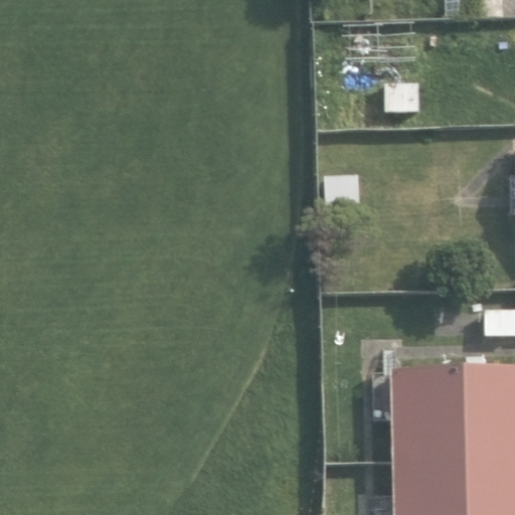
[(514,0),(473,0),(473,19),(514,18),(514,0)]
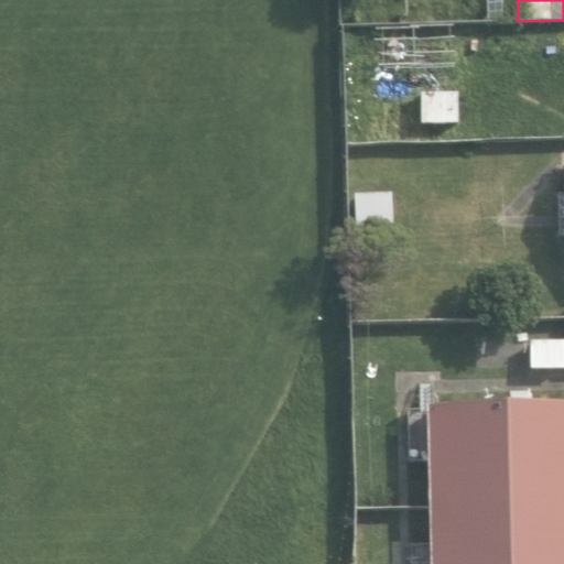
[(421,93),(422,122),(458,122),(458,91),(421,93)]
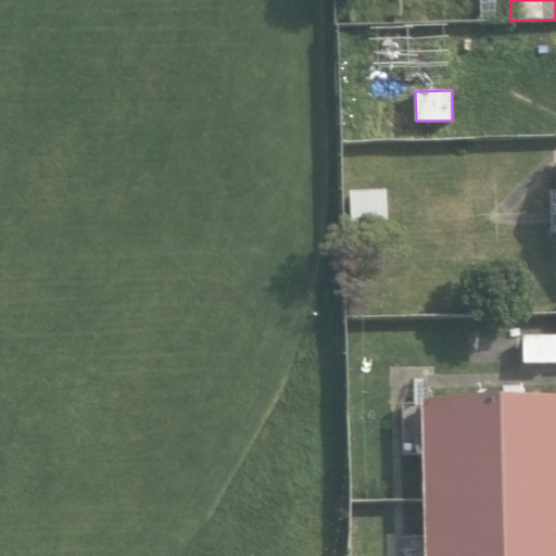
[(352,192),(352,223),(388,222),(387,191),(352,192)]
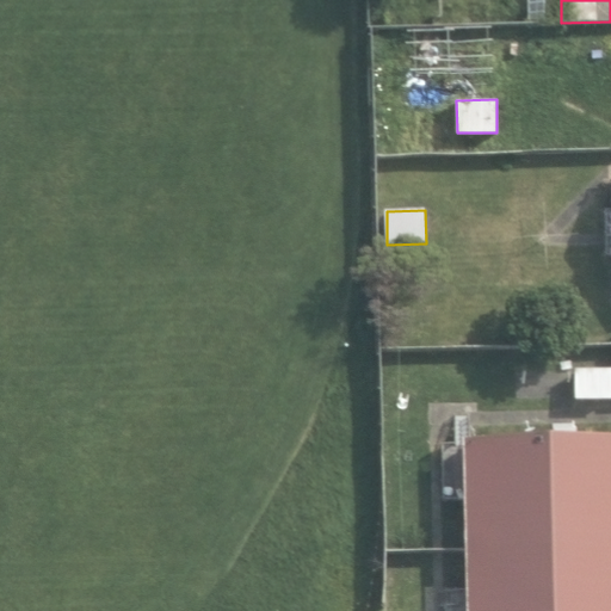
[(610,368),(572,370),(574,400),(610,397),(610,368)]
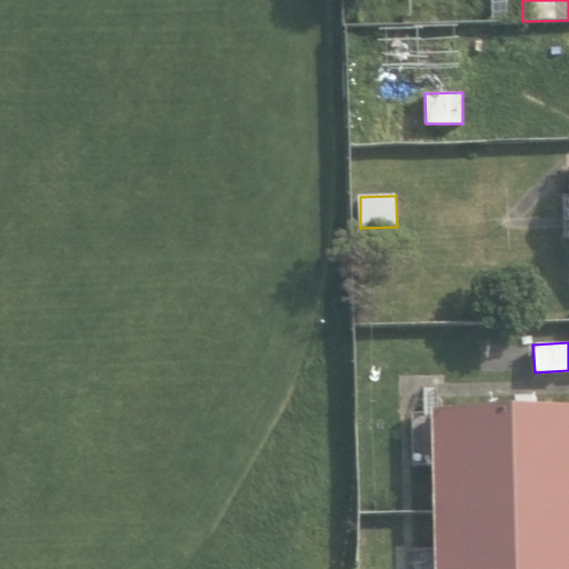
[(568,568),(568,407),(431,410),(433,568),(568,568)]
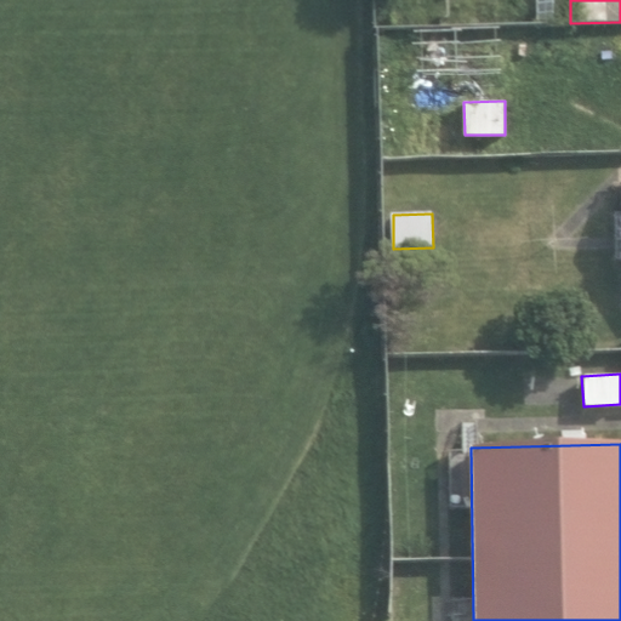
All buildings are outlined.
